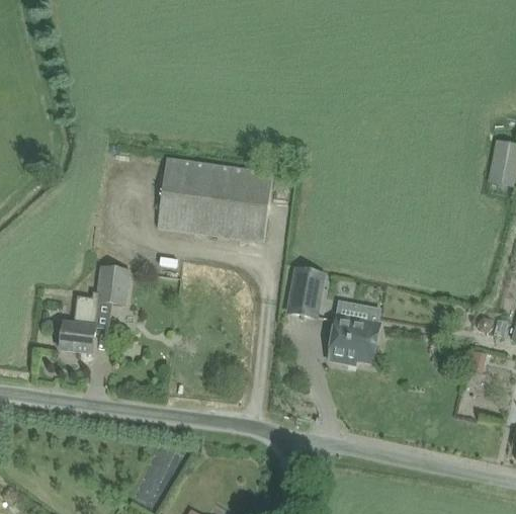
[(512,184),(515,163),(515,142),(494,139),(486,180),(512,184)]
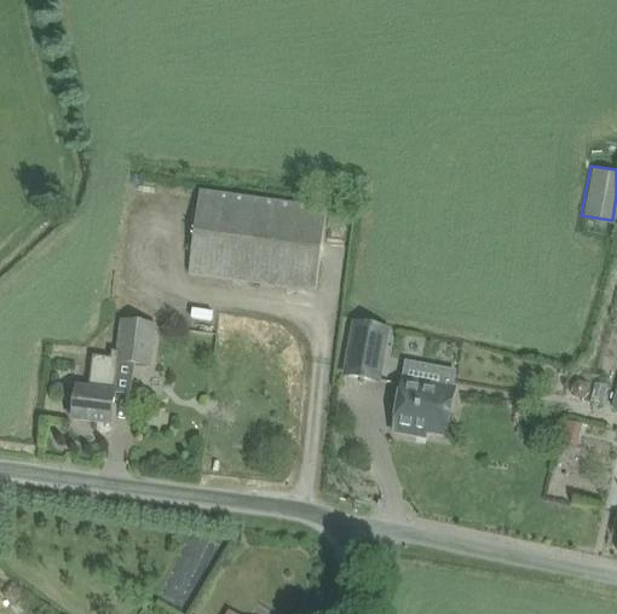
[(186,271),(313,288),(324,206),(199,187),(186,271)]
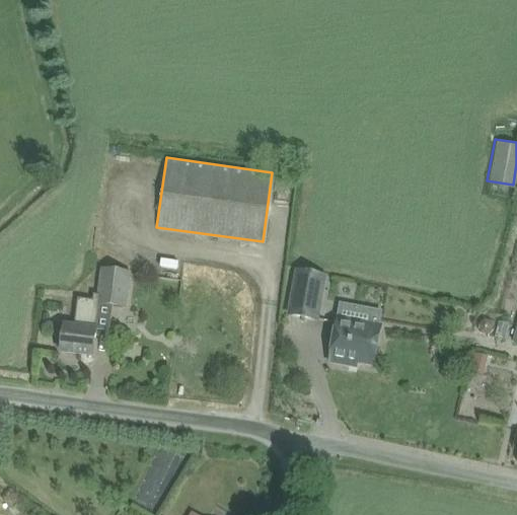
[(62,328),(59,349),(91,353),(94,333),(94,327),(98,301),(111,303),(123,305),(128,271),(101,268),(97,293),(91,292),(90,298),(76,296),(72,324),(63,323),(62,328)]
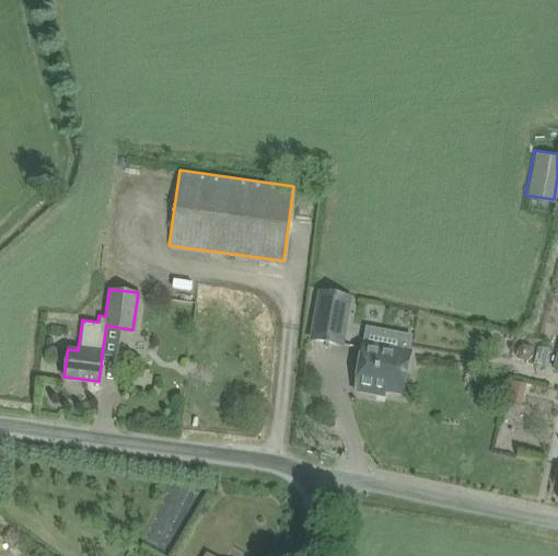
[(318,290),(311,337),(340,343),(349,296),(318,290)]
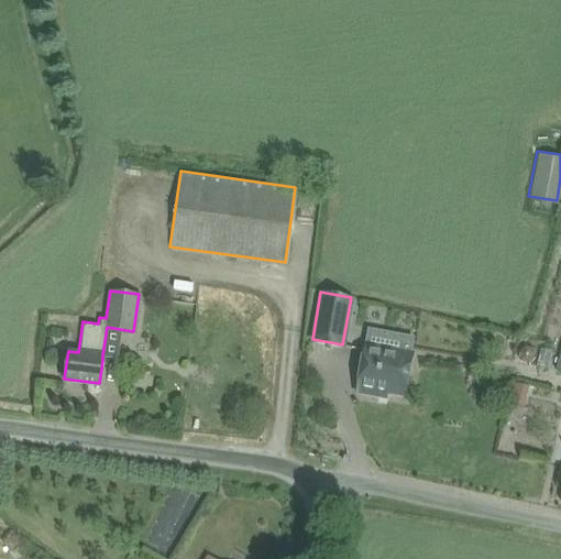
[(364,347),(355,391),(377,394),(377,390),(404,395),(410,355),(400,353),(404,335),(367,328),(364,347)]
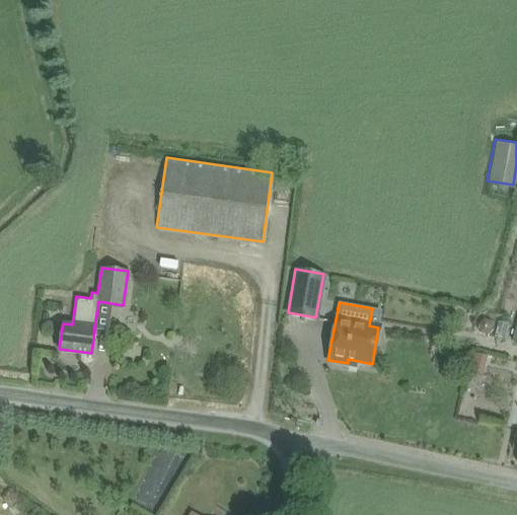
[(483,316),(476,322),(478,330),(487,334),(493,326),(491,318),(483,316)]
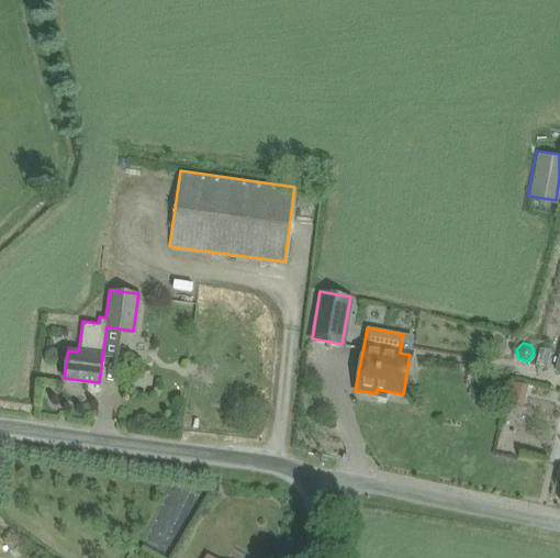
[(513,380),(507,400),(521,404),(526,383),(513,380)]
